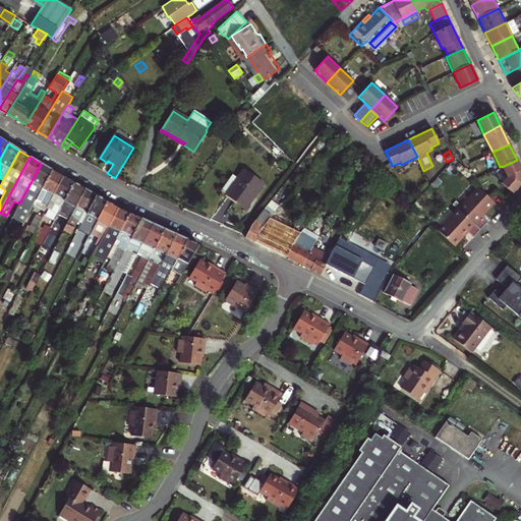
[(520,171),(517,160),(502,167),(507,177),(501,183),(513,192),(520,185),(520,171)]
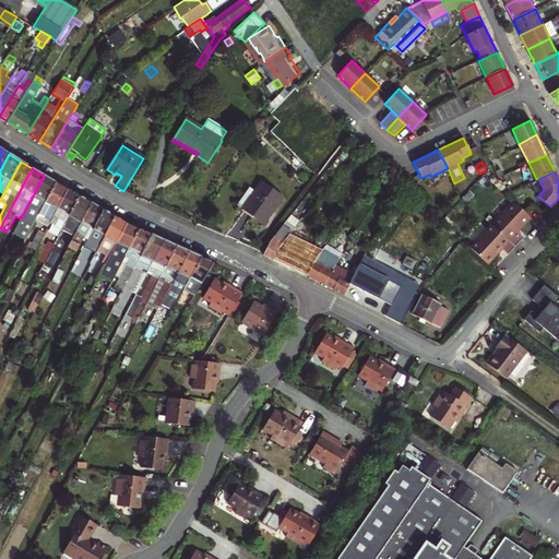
[(25,240),(36,221),(56,182),(44,176),(21,218),(13,234),(25,240)]
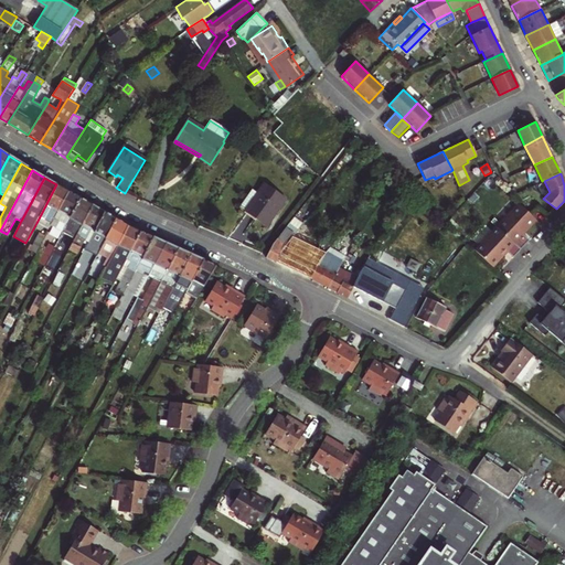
[(49,230),(50,226),(68,192),(56,184),(36,223),(49,230)]
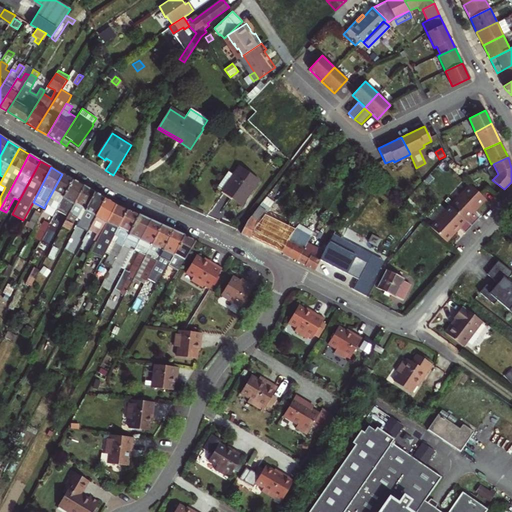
[(258,181),(239,167),(233,175),(223,190),(222,191),(241,204),(258,181)]
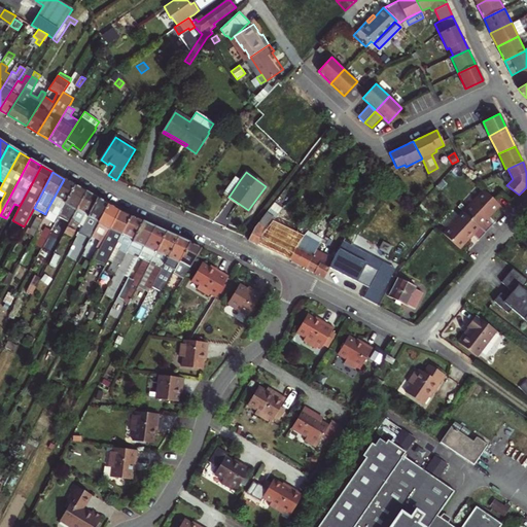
[(240,180),(235,177),(224,191),(230,196),(240,180)]
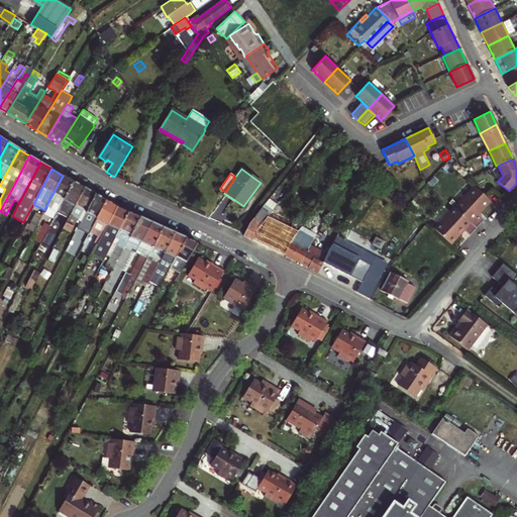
[(63,176),(45,207),(58,213),(60,209),(74,182),(63,176)]
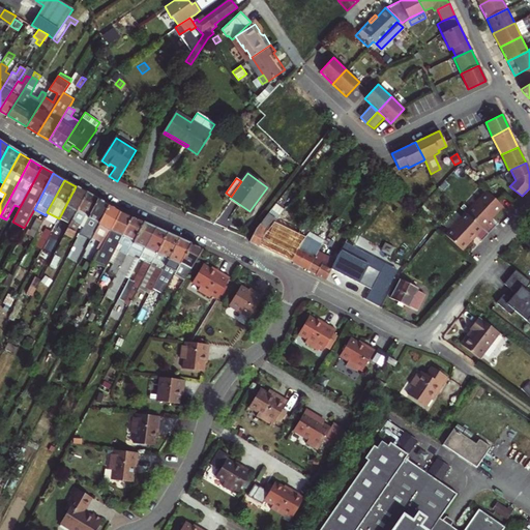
[(64,215),(72,219),(86,193),(76,186),(61,214),(64,215)]
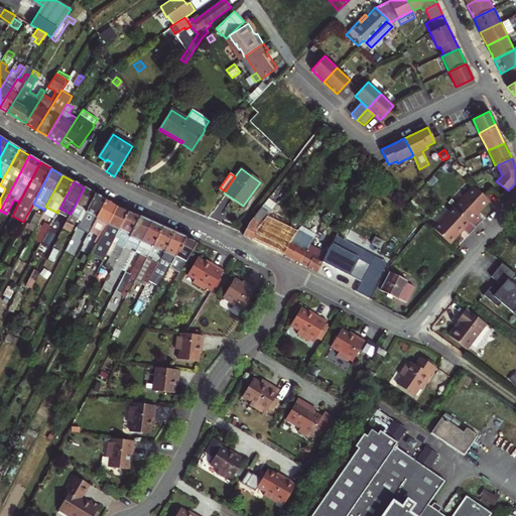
[(472,185),(453,208),(475,228),(483,219),(477,213),(480,209),(481,210),(489,201),(472,185)]
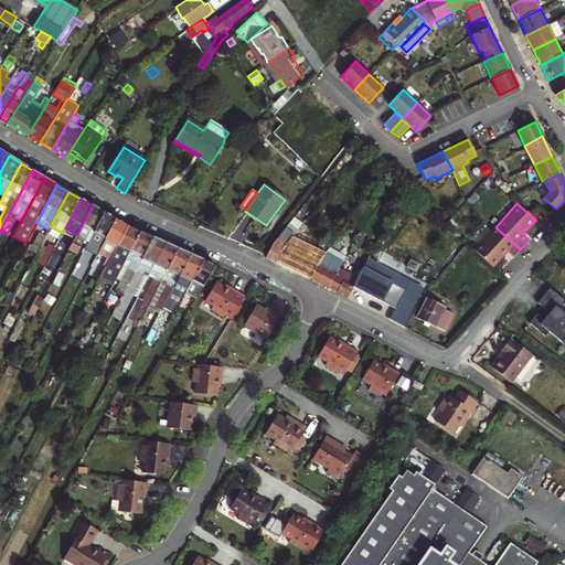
[(83,243),(87,245),(104,213),(92,205),(77,234),(75,238),(68,251),(77,255),(83,243)]
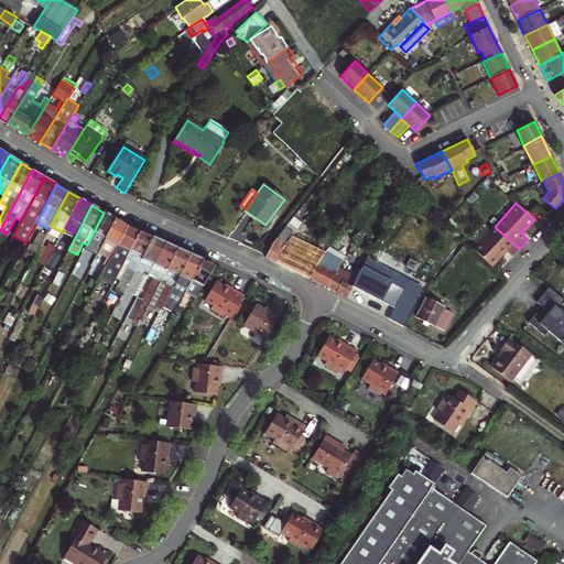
[(72,274),(77,278),(89,252),(96,257),(98,253),(116,219),(104,213),(87,245),(72,274)]
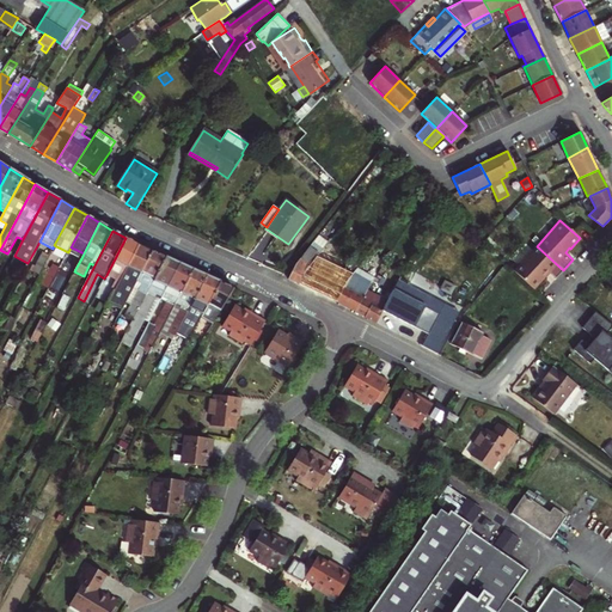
[(310,265),(324,249),(329,242),(319,234),(313,242),(300,259),(288,280),(299,285),(310,265)]
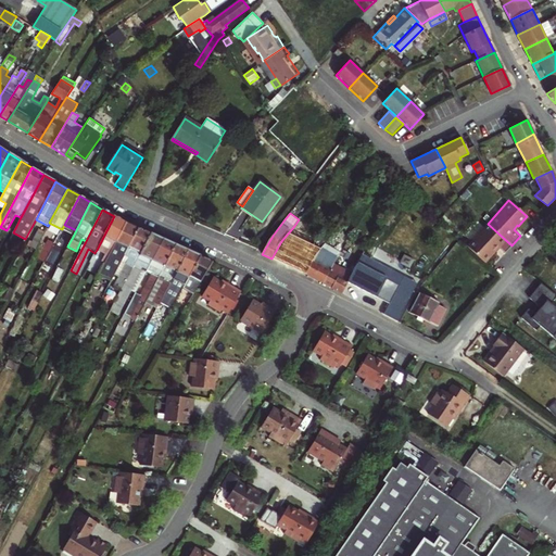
[(126,223),(114,216),(97,250),(104,254),(101,261),(104,263),(126,223)]
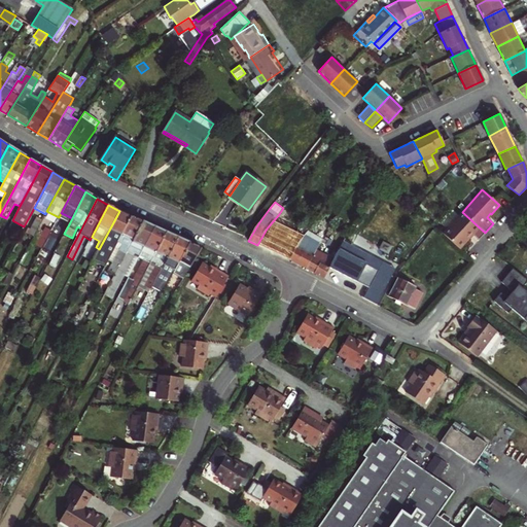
[(93,261),(104,268),(108,260),(131,216),(119,211),(99,249),(93,261)]
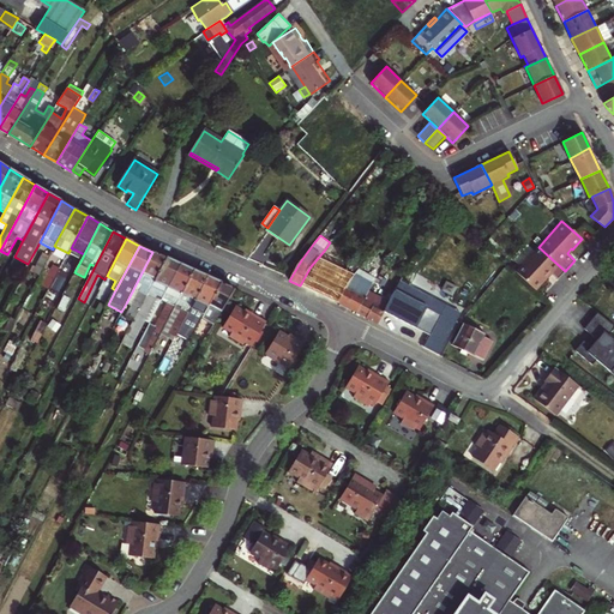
[(565,271),(539,247),(516,274),(536,290),(547,278),(546,277),(549,272),(558,280),(565,271)]
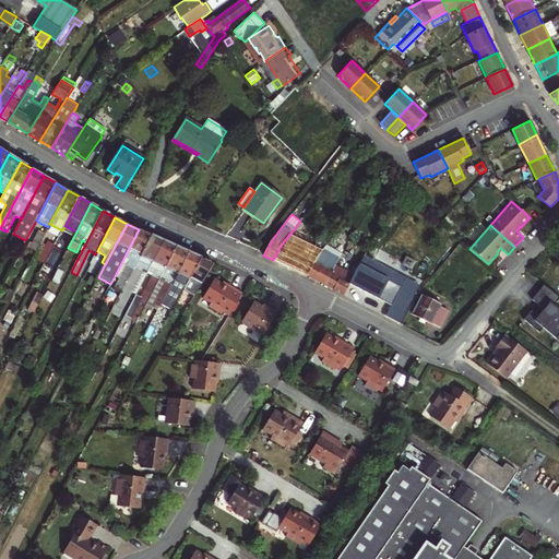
[(313,263),(325,246),(329,241),(320,239),(318,238),(316,245),(314,247),(306,242),(307,240),(305,239),(307,234),(296,227),(283,242),(273,260),(307,277),(313,263)]
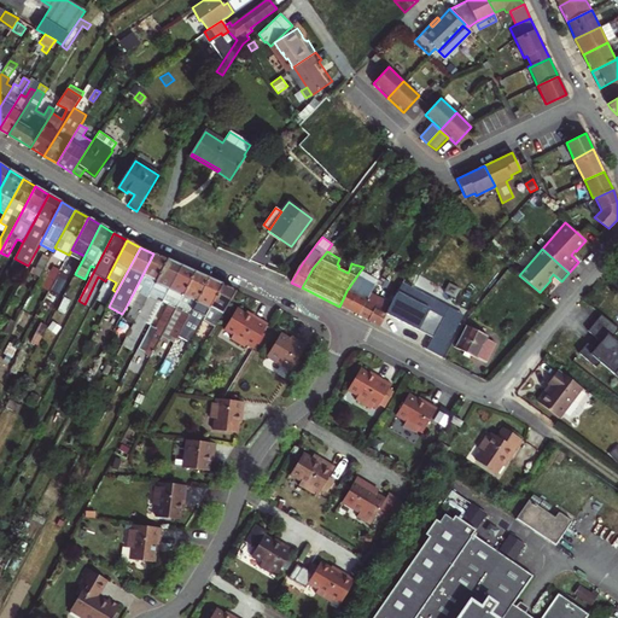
[(367,263),(366,263),(372,267),(380,255),(374,251),(367,263)]
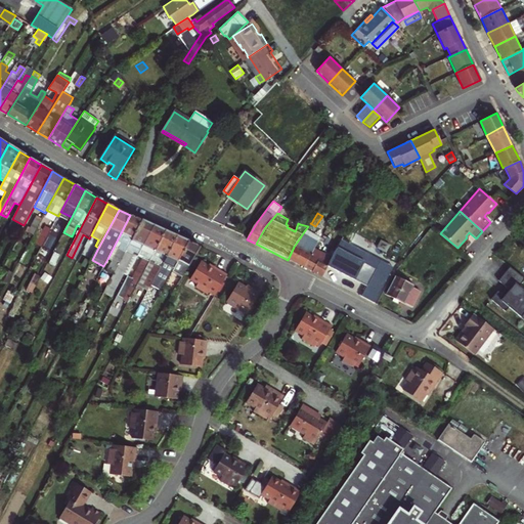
[(142,220),(130,215),(107,259),(111,261),(103,275),(112,279),(142,220)]
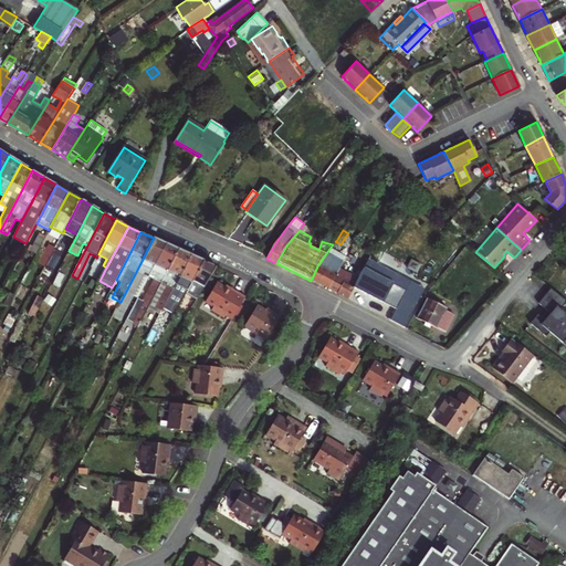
[(64,260),(69,251),(75,239),(67,234),(56,255),(64,260)]
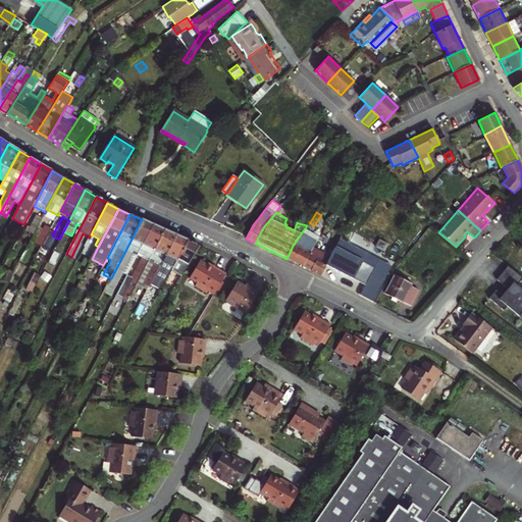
[(33,235),(40,221),(35,218),(28,231),(33,235)]
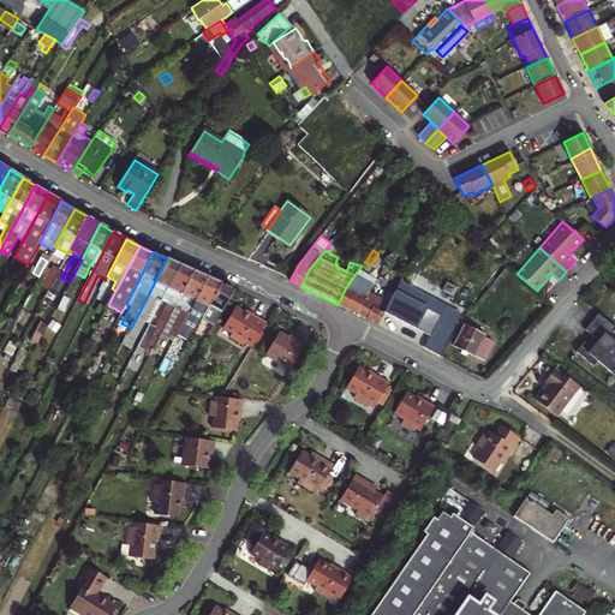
[(131,328),(121,345),(129,348),(143,321),(149,323),(162,299),(180,266),(167,258),(131,328)]
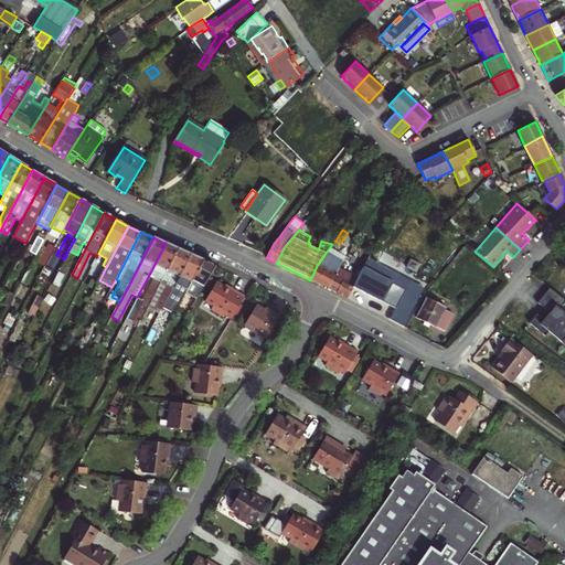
[(141,301),(137,299),(126,319),(138,326),(149,304),(178,249),(166,244),(149,275),(155,277),(141,301)]
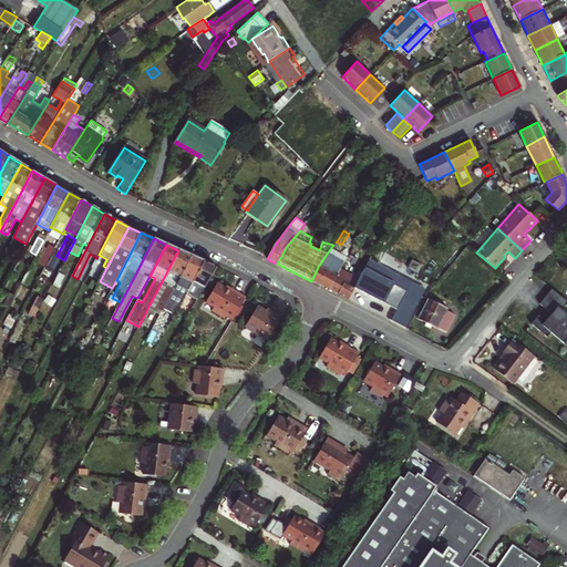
[(328,289),(341,269),(348,258),(330,249),(318,267),(311,281),(328,289)]
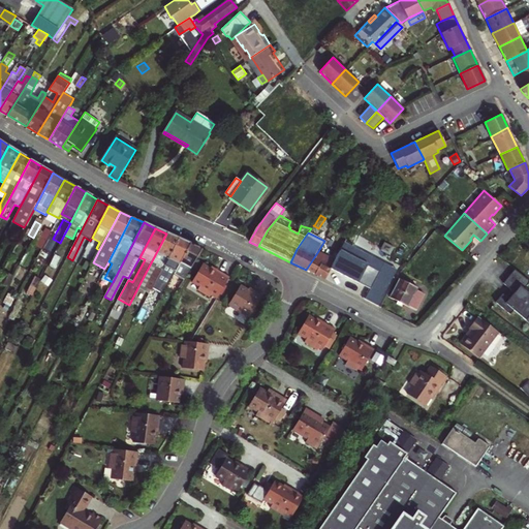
[(178,239),(166,234),(139,284),(151,290),(153,287),(178,239)]
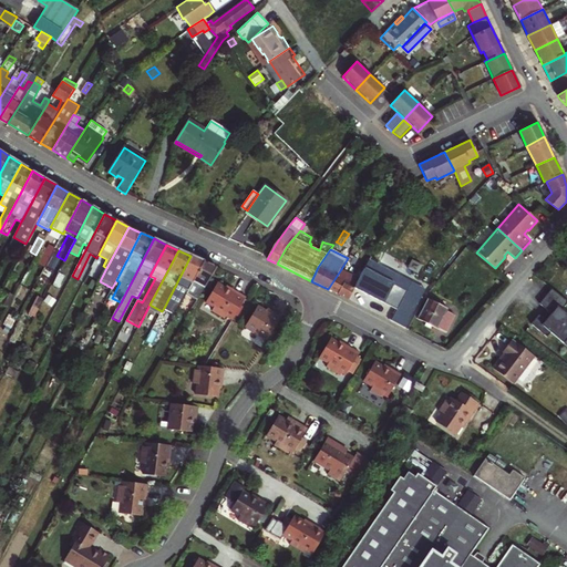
[(39,265),(44,268),(51,256),(45,253),(39,265)]
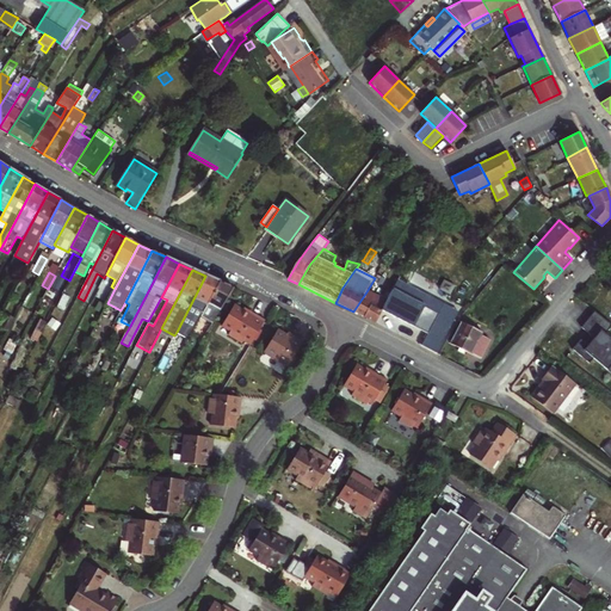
[(201,318),(220,282),(205,276),(177,332),(189,339),(201,318)]
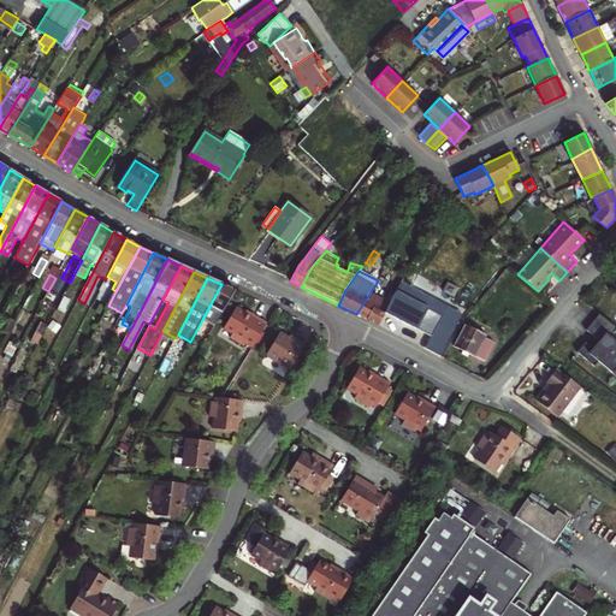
[(445,312),(448,307),(401,282),(390,303),(385,313),(431,337),(425,349),(439,356),(451,333),(444,330),(437,326),(438,325),(445,329),(451,315),(450,315),(445,312)]
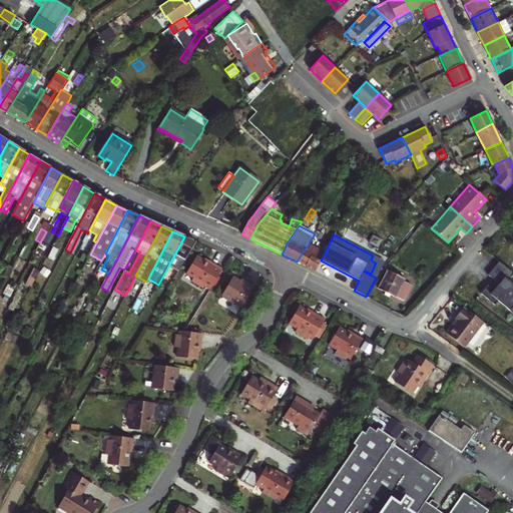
[(178,272),(196,241),(184,236),(168,267),(178,272)]
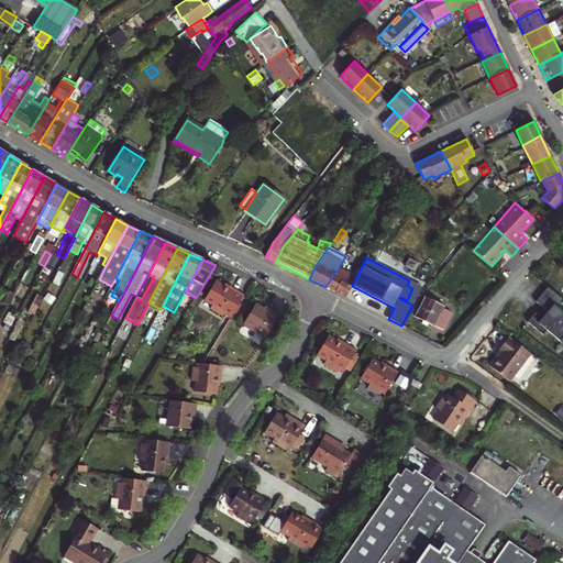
[(352,286),(356,277),(339,267),(326,287),(346,297),(352,286)]
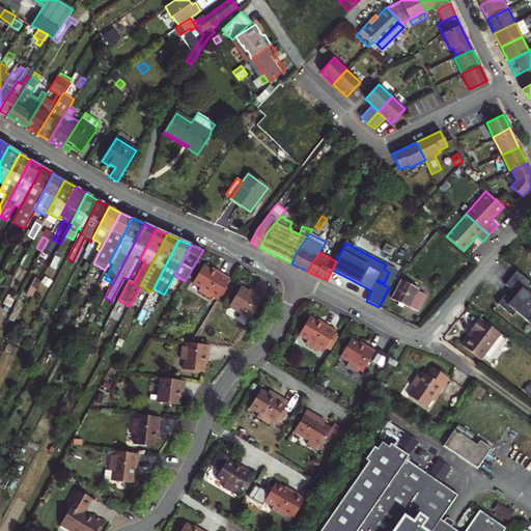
[(49,268),(55,271),(60,258),(55,255),(49,268)]
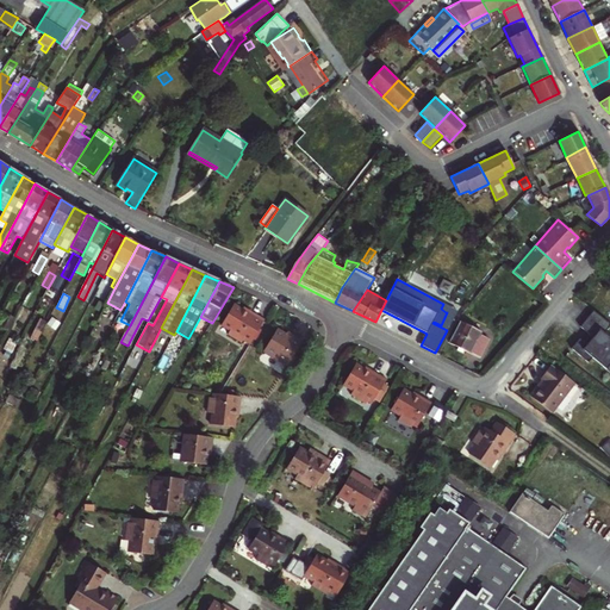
[(244,340),(250,343),(265,321),(249,311),(248,313),(242,310),(234,305),(222,325),(230,331),(228,335),(241,343),(244,340)]
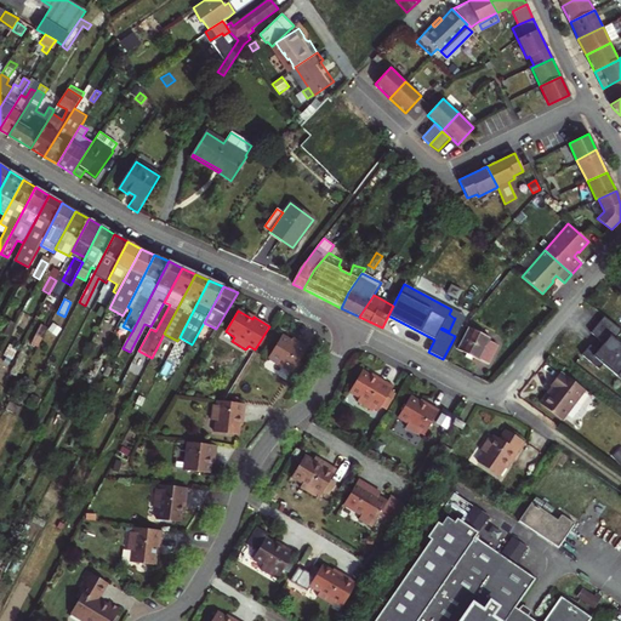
[(588,347),(580,357),(597,371),(600,366),(620,383),(620,348),(614,342),(620,332),(620,331),(604,318),(590,335),(599,343),(593,351),(588,347)]
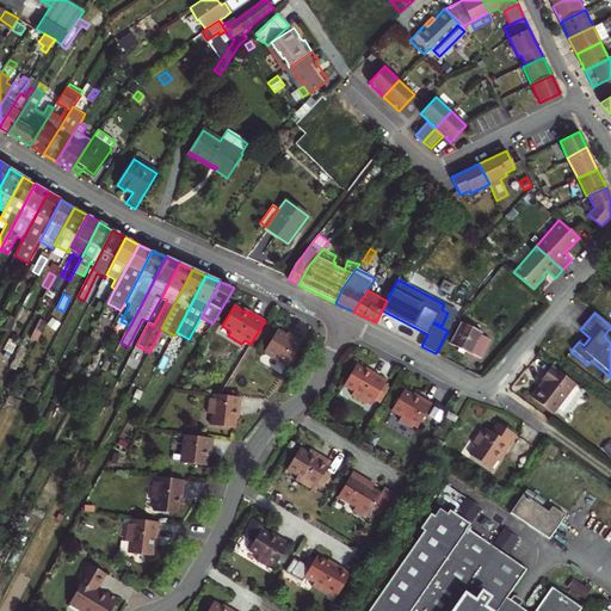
[(47,326),(55,331),(60,323),(51,319),(47,326)]
